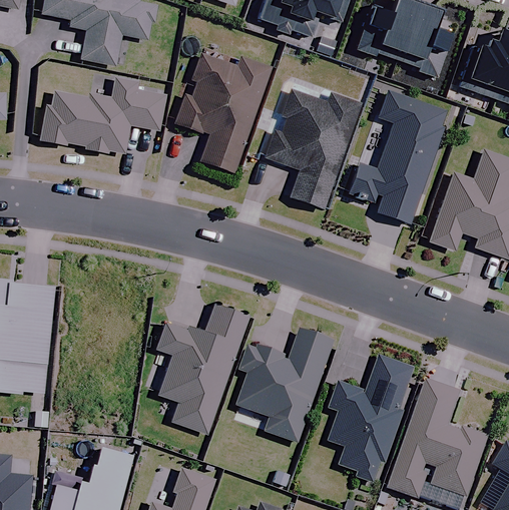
[(0,0),(0,7),(18,11),(20,0),(0,0)]
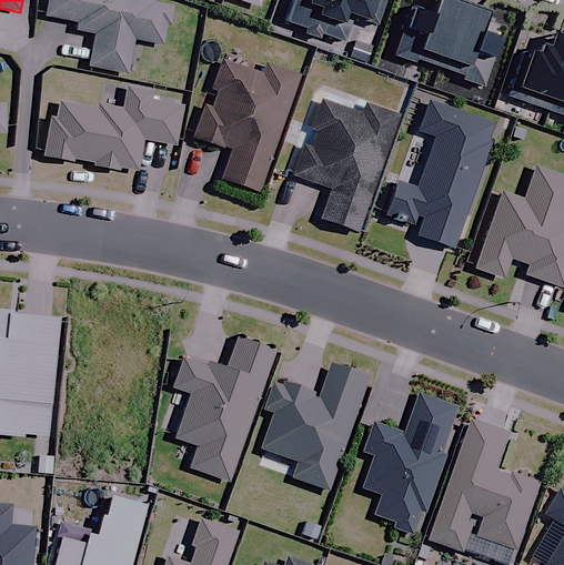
[(52,0),(50,13),(83,20),(81,28),(101,32),(94,64),(134,72),(141,38),(169,43),(178,2),(164,0),(52,0)]
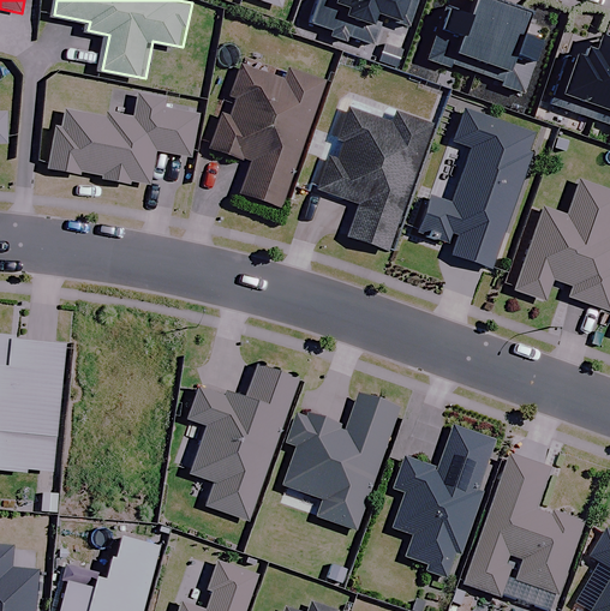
[(322,0),(316,18),(378,40),(388,13),(412,22),(420,0),(322,0)]
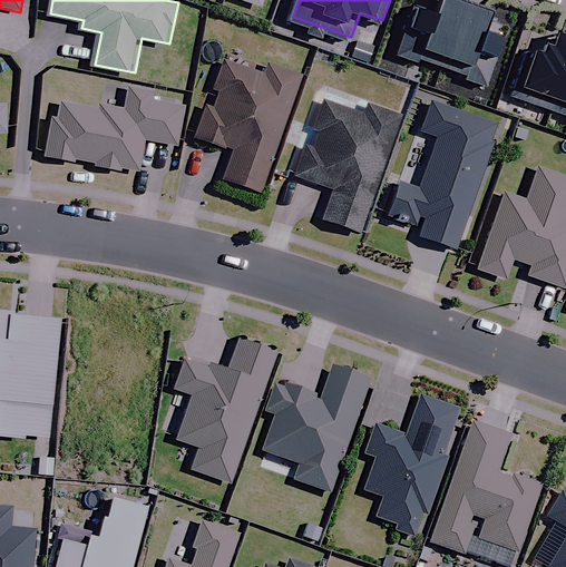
[(418,5),(401,52),(422,60),(425,56),(471,72),(469,77),(489,84),(507,36),(488,29),(495,11),(465,0),(446,0),(442,12),(418,5)]
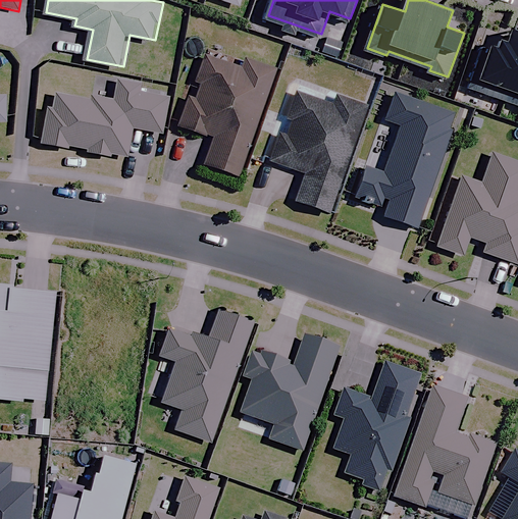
[(506,96),(517,61),(517,23),(512,21),(506,37),(500,34),(497,43),(485,39),(470,83),(506,96)]
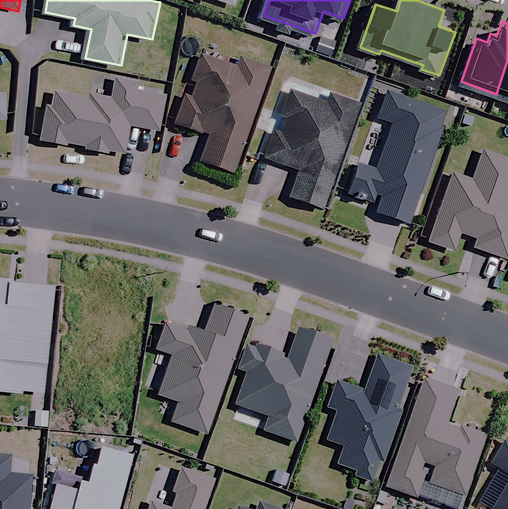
[(340,39),(324,33),(319,48),(335,53),(340,39)]
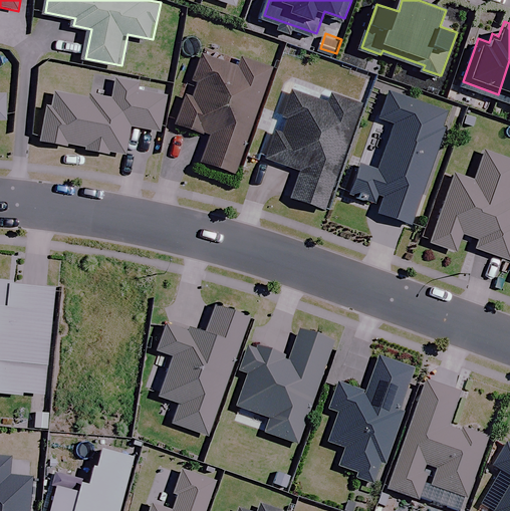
[(238,64),(200,52),(177,123),(209,135),(200,162),(236,174),(270,67),(241,57),(238,64)]
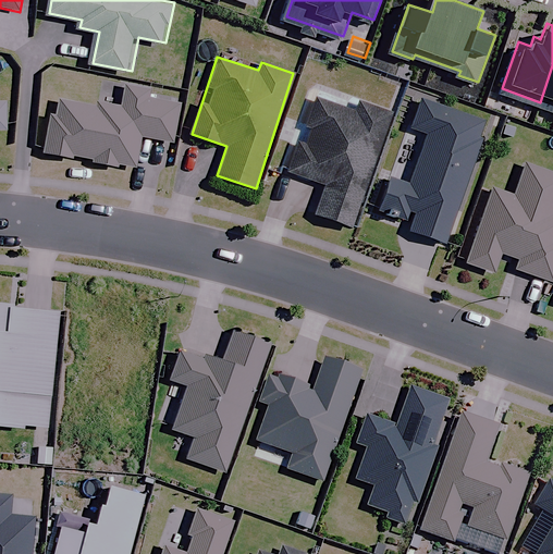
[(552,65),(540,102),(552,107),(552,65)]
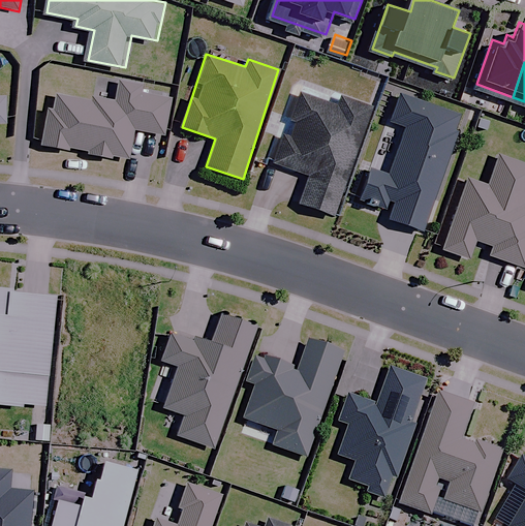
[(145,93),(146,85),(120,80),(116,103),(58,93),(55,113),(47,111),(40,145),(127,160),(132,131),(164,136),(172,97),(145,93)]
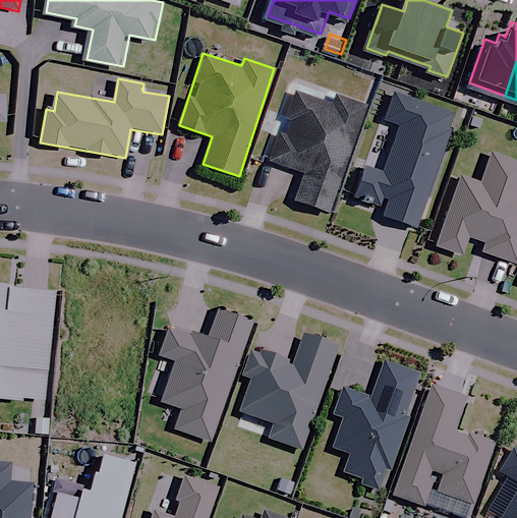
[(294,199),(329,211),(338,184),(342,186),(369,106),(299,82),(287,116),(283,115),(281,114),(274,134),(277,134),(268,159),(303,171),(294,199)]
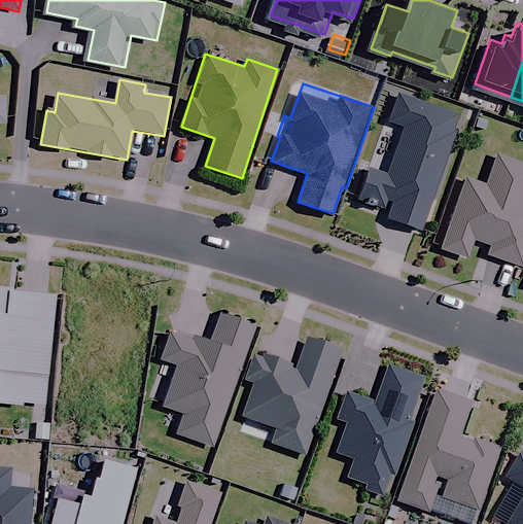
[(391,215),(425,228),(459,130),(455,129),(461,112),(403,92),(394,117),(409,123),(391,171),(374,166),(363,196),(395,207),(391,215)]
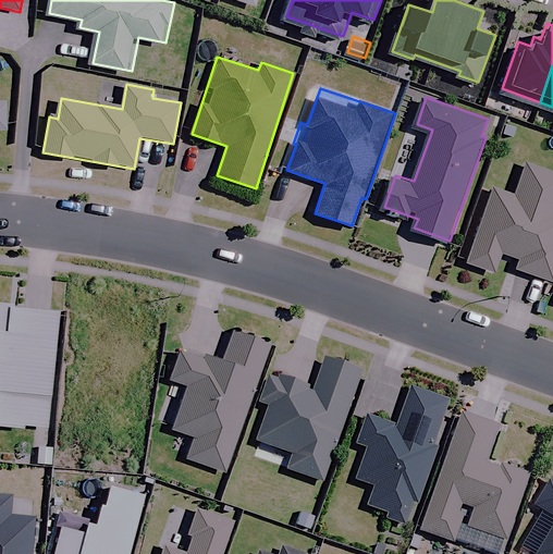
[(552,168),(528,159),(517,191),(495,184),(468,259),(498,270),(505,249),(521,255),(517,265),(552,277),(552,168)]
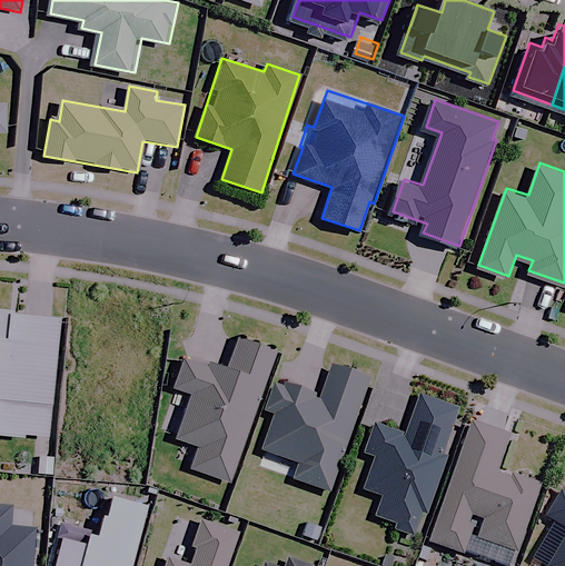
[(0,436),(26,438),(26,434),(48,436),(58,316),(0,310),(0,436)]
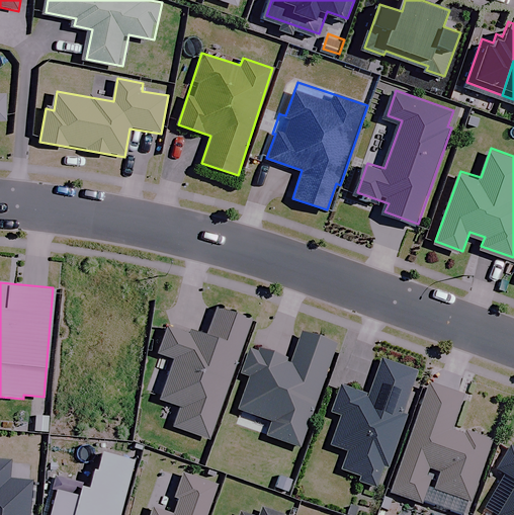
[(250,318),(216,308),(207,336),(167,324),(159,353),(173,357),(161,399),(180,405),(174,427),(215,439),(250,318)]
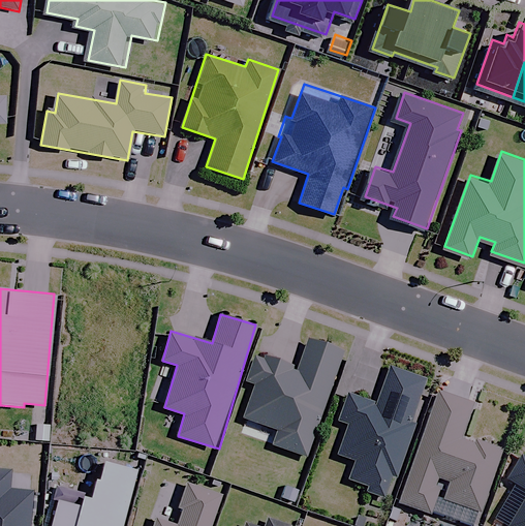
[(249,380),(260,384),(244,430),(276,441),(275,446),(308,458),(344,354),(310,342),(300,370),(272,360),(257,354),(249,380)]
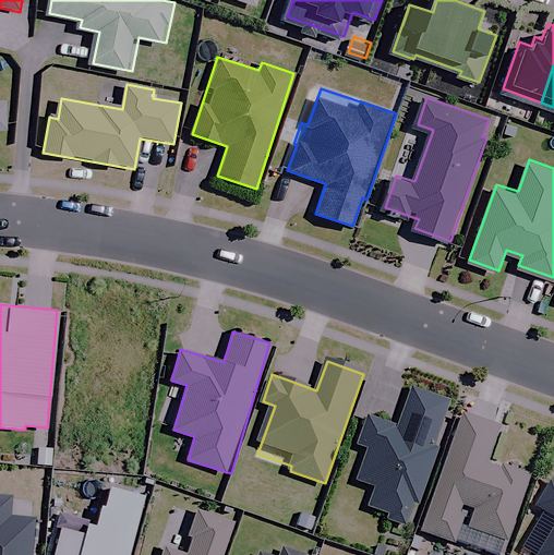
[(478,509),(471,528),(486,533),(482,547),(503,554),(531,477),(486,460),(498,426),(465,414),(422,532),(455,543),(468,506),(478,509)]
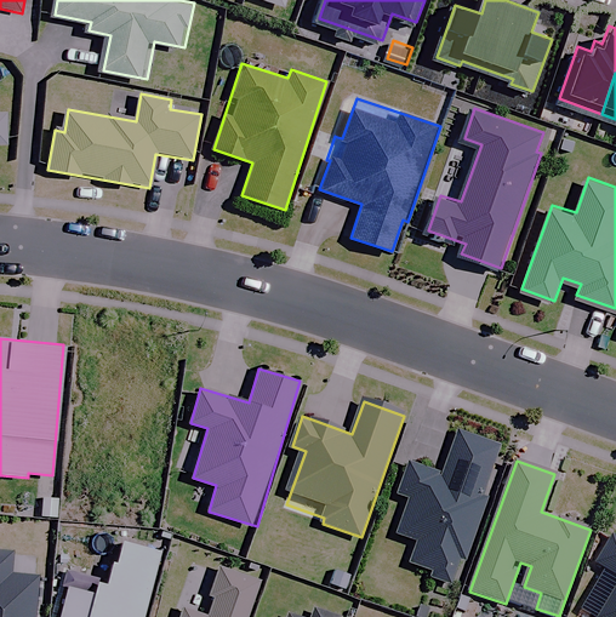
[(615,536),(599,566),(615,575),(615,592),(602,616),(615,616),(615,536)]
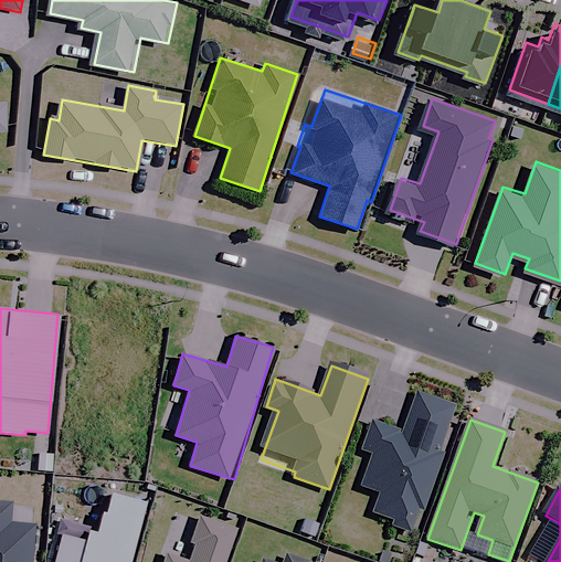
[(108,491),(99,528),(90,526),(86,539),(80,537),(61,532),(54,561),(55,561),(129,561),(146,501),(108,491)]
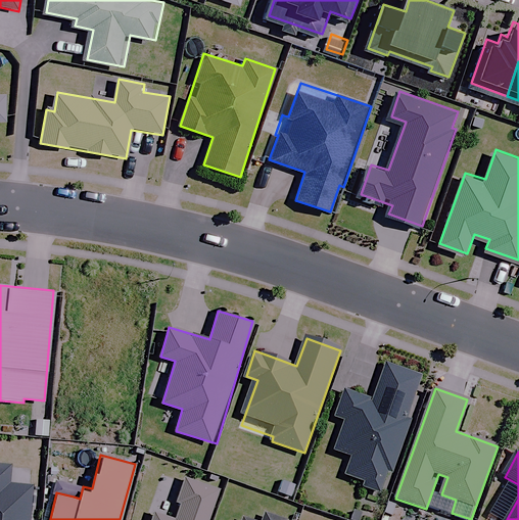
[(0,519),(34,519),(38,484),(8,481),(10,463),(0,462),(0,519)]
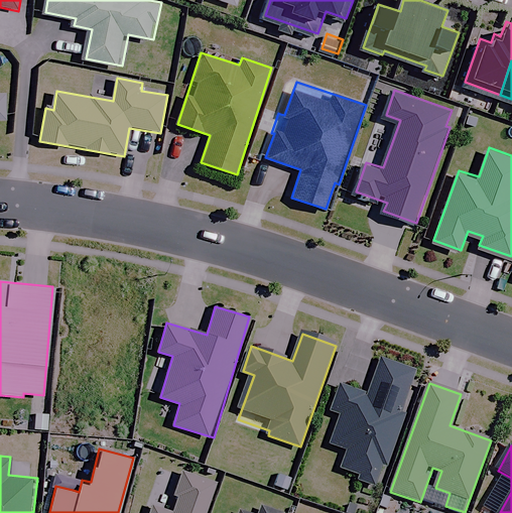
[(204,512),(216,481),(186,471),(178,495),(158,488),(149,512),(204,512)]
